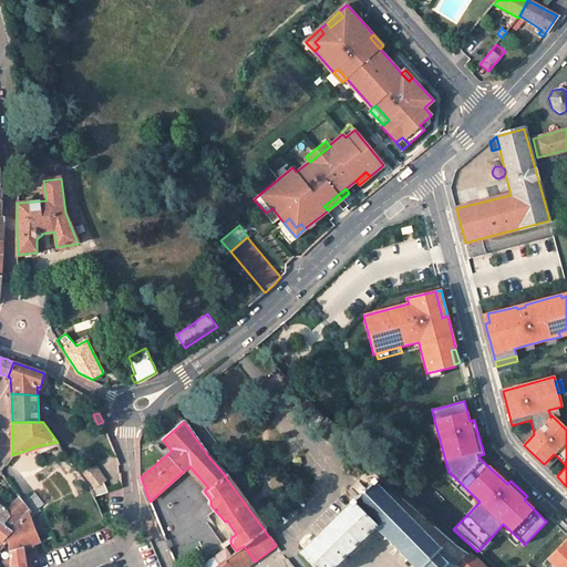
[(434,441),(440,440),(435,424),(431,425),(434,441)]
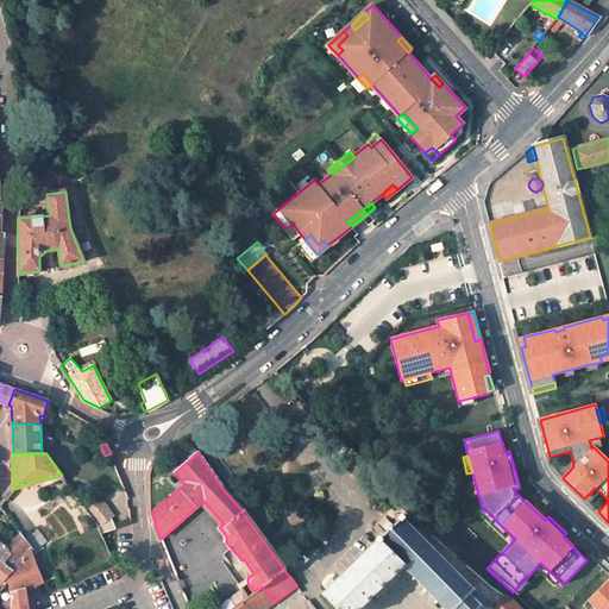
[(81,487),(71,472),(63,477),(74,491),(81,487)]
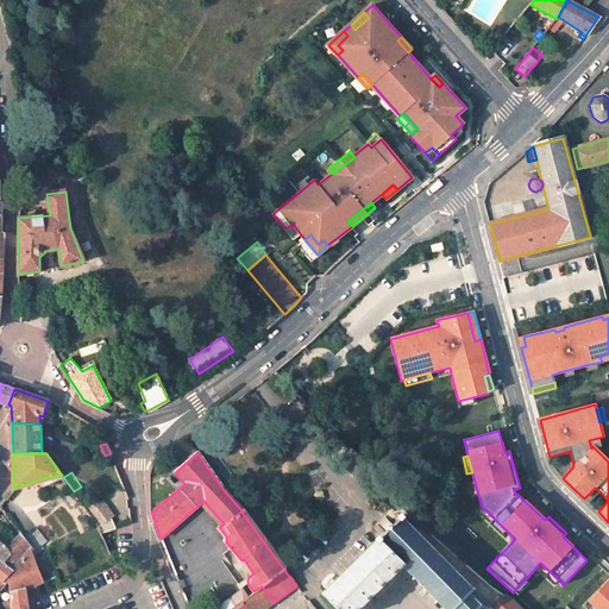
[(595,488),(584,498),(589,503),(600,491),(595,488)]
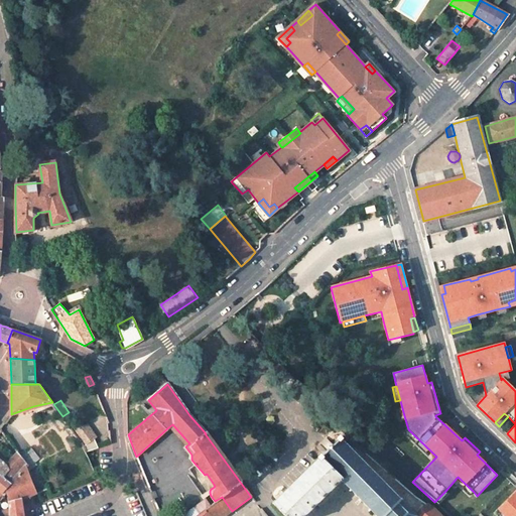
[(87,423),(76,430),(89,453),(100,445),(87,423)]
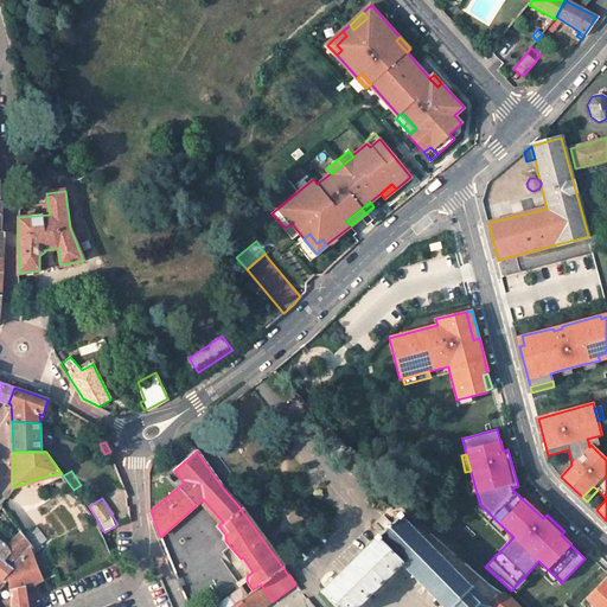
[(198,503),(218,525),(223,522),(203,499),(198,503)]
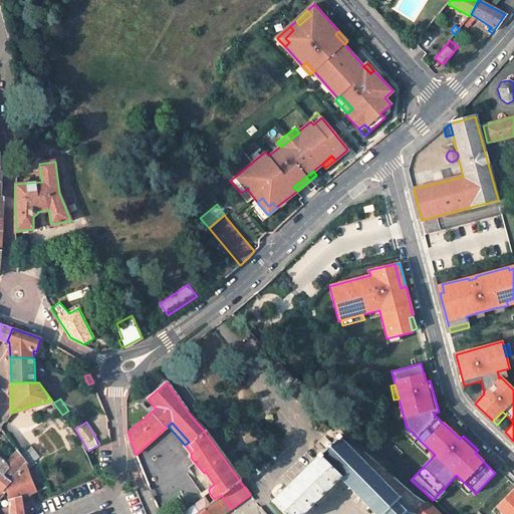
[(432,459),(435,455),(407,428),(403,432),(432,459)]
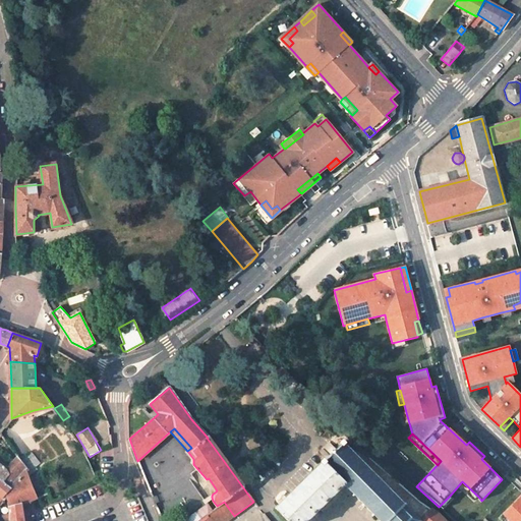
[(458,438),(466,445),(469,442),(461,433),(458,438)]
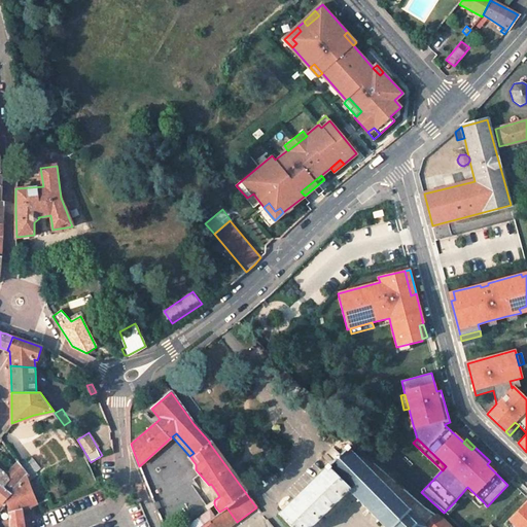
[(278,514),(290,526),(311,526),(347,492),(348,493),(350,492),(357,499),(356,500),(357,501),(358,500),(366,508),(365,510),(366,512),(367,510),(376,518),(375,519),(376,521),(377,520),(384,526),(450,526),(443,520),(435,516),(425,526),(411,512),(412,511),(411,510),(409,511),(401,502),(402,501),(401,500),(400,501),(392,493),(393,492),(392,491),(391,492),(382,483),(371,472),(361,462),(363,461),(361,459),(359,461),(349,450),(350,449),(347,446),(344,449),(345,450),(329,465),(328,464),(324,467),(326,469),(281,514),(279,513),(278,514)]
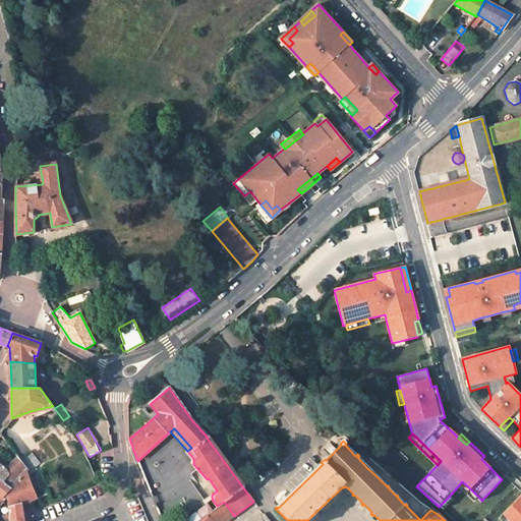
[(21,460),(30,470),(33,473),(37,470),(35,466),(40,462),(32,452),(21,460)]
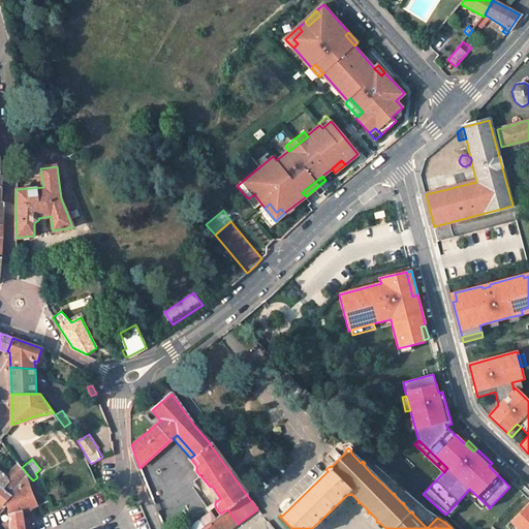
[(19,463),(6,477),(0,471),(0,485),(12,496),(30,477),(22,467),(19,463)]
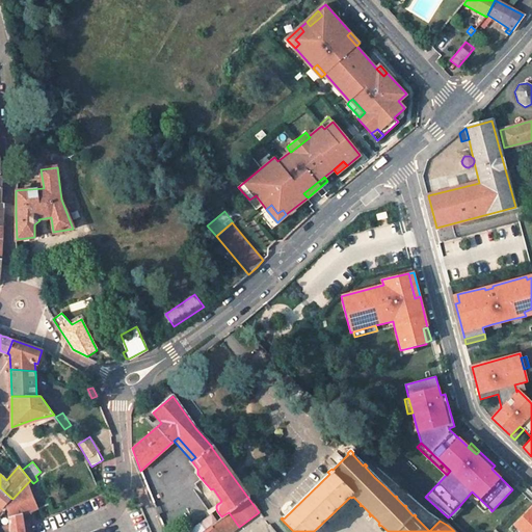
[(495,466),(491,469),(501,478),(504,474),(495,466)]
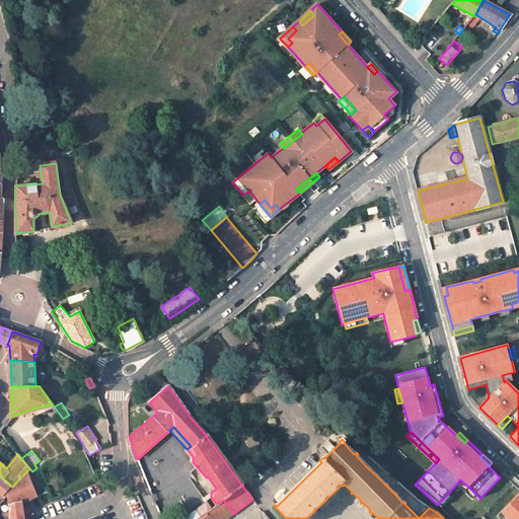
[(365,465),(376,475),(383,468),(372,458),(365,465)]
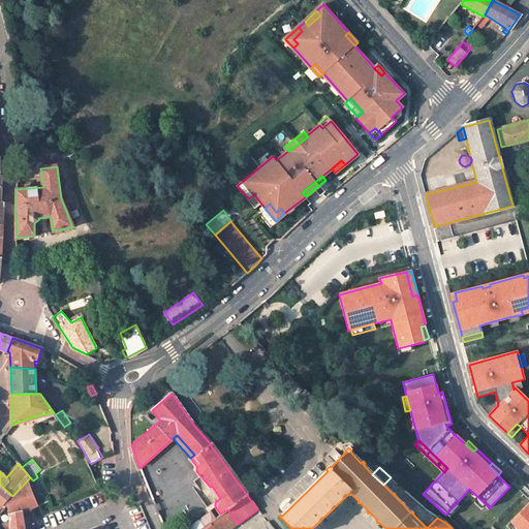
[(22,512),(34,507),(38,505),(29,484),(33,480),(30,477),(12,496),(6,502),(8,515),(22,510),(22,512)]
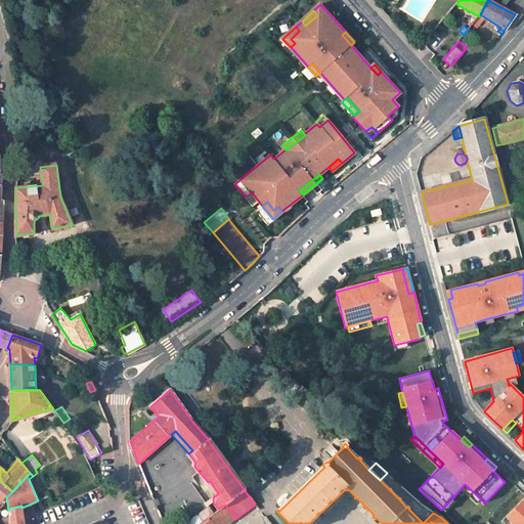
[(12,491),(0,480),(0,504),(6,497),(12,491)]
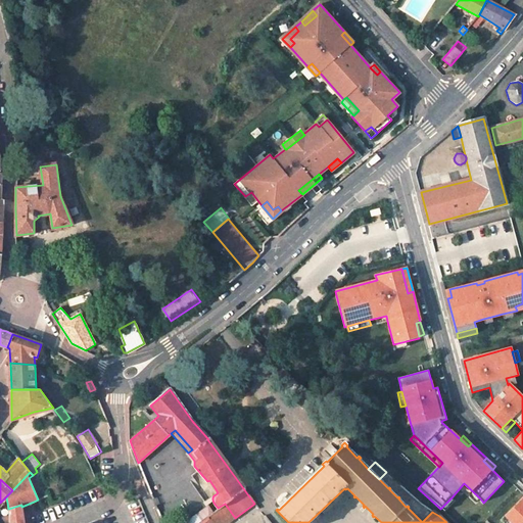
[(476,503),(480,498),(464,483),(458,490),(462,494),(465,490),(476,503)]
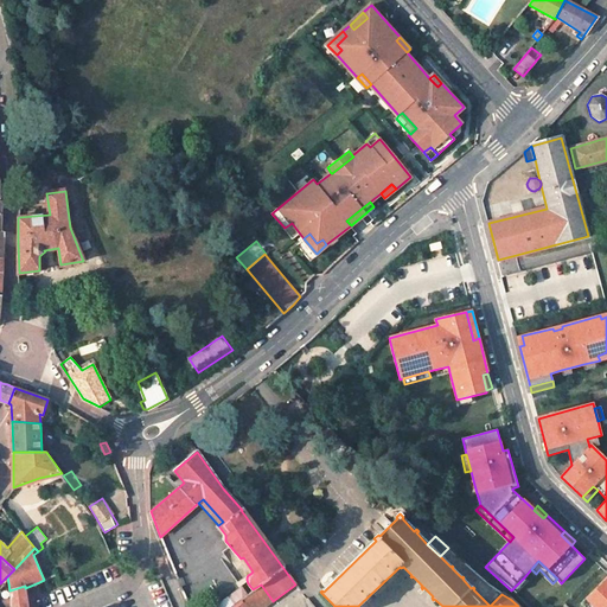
[(0,606),(11,606),(10,590),(7,576),(0,583),(0,606)]
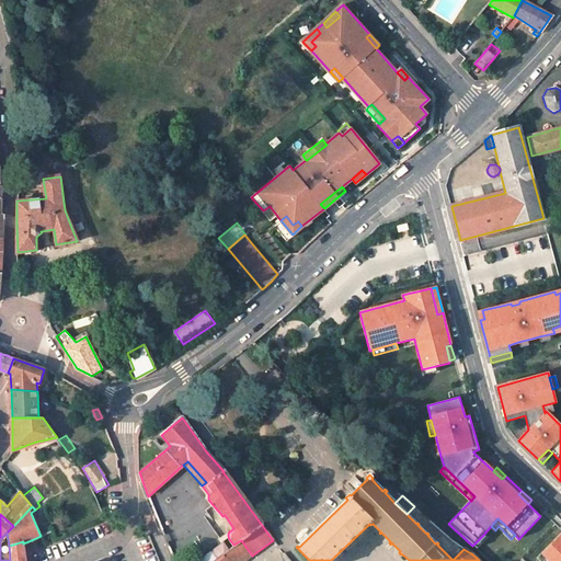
[(488,537),(484,534),(472,546),(476,549),(488,537)]
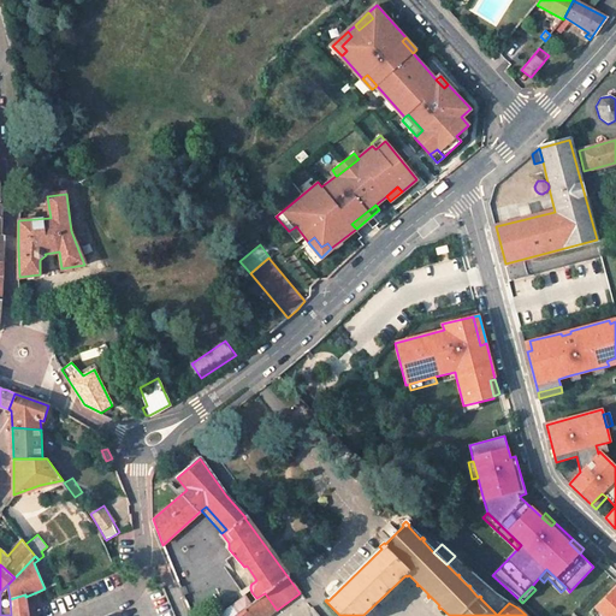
[(615,615),(615,586),(596,608),(603,615),(615,615)]
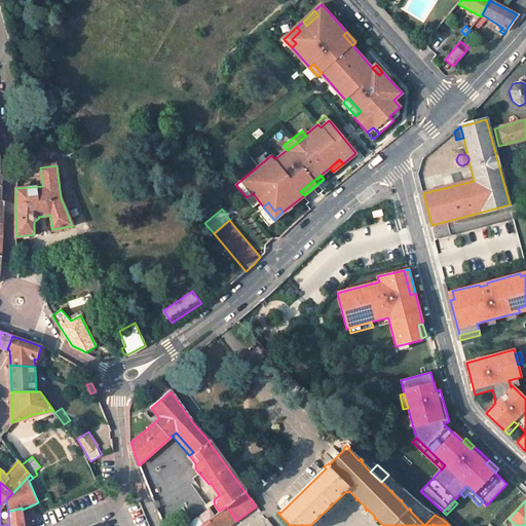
[(228,525),(236,521),(226,506),(219,511),(214,516),(207,521),(199,525),(228,525)]
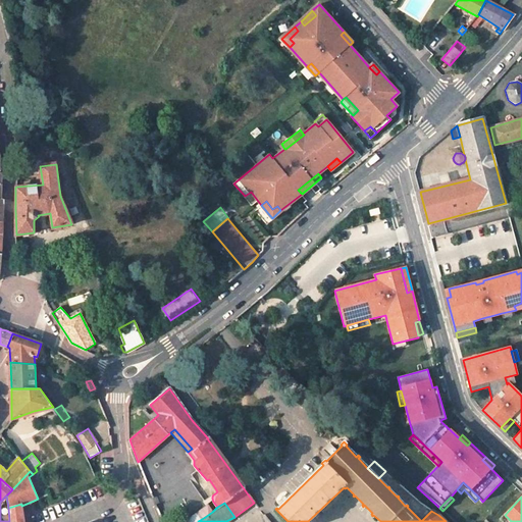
[(8,508),(9,521),(23,521),(21,506),(21,504),(8,508)]
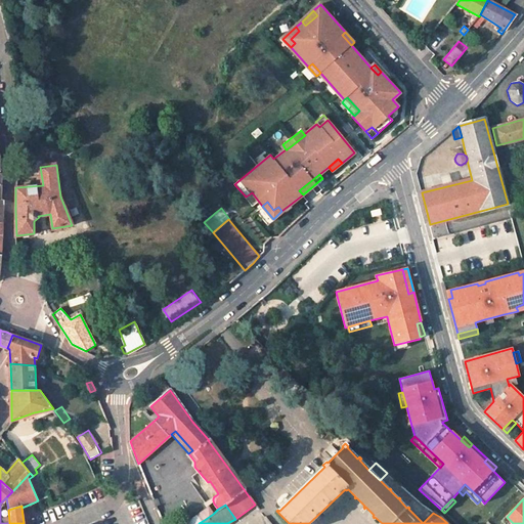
[(208,507),(201,512),(206,519),(213,514),(208,507)]
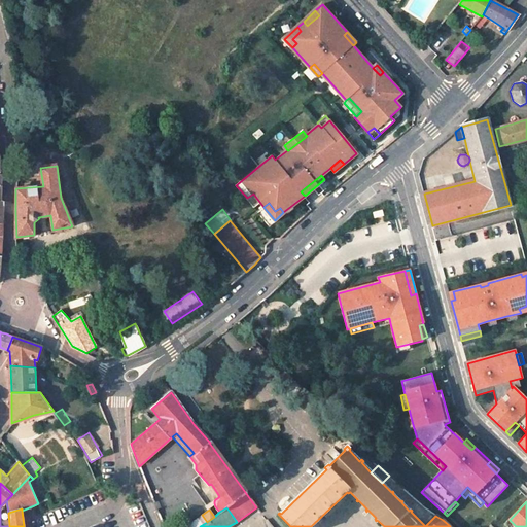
[(202,515),(184,526),(200,526),(207,522),(202,515)]
